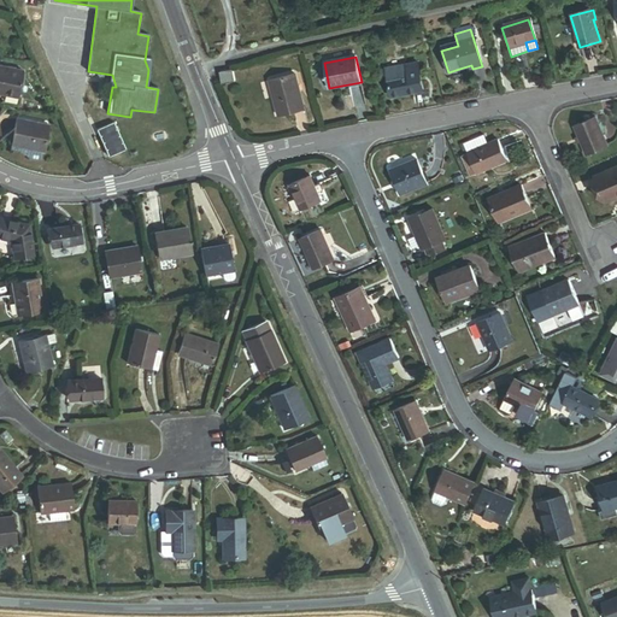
[(0,87),(21,92),(25,69),(0,63),(0,87)]
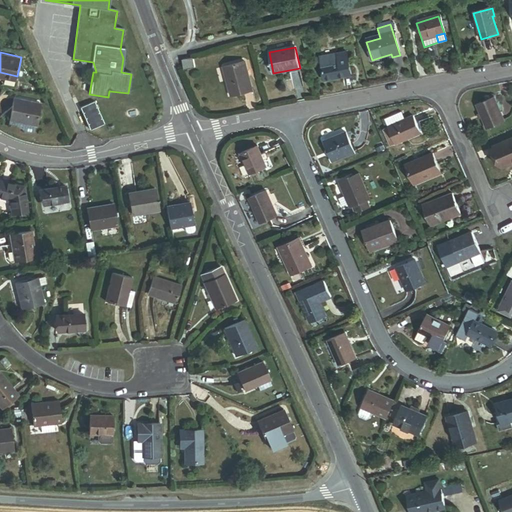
[(324,81),(351,76),(347,55),(338,56),(339,63),(322,66),(324,81)]
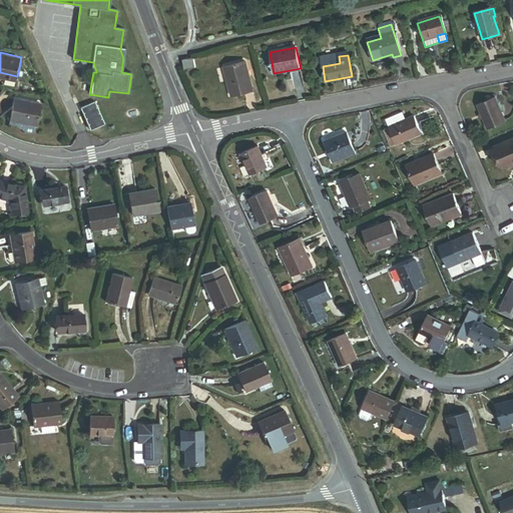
[(185,70),(195,68),(193,58),(183,60),(185,70)]
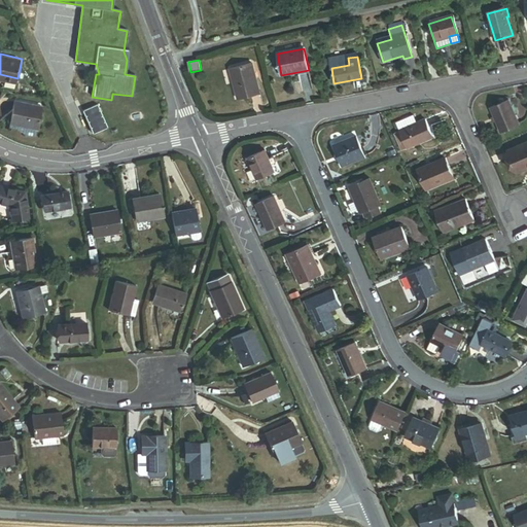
[(239,100),(259,94),(251,64),(230,70),(239,100)]
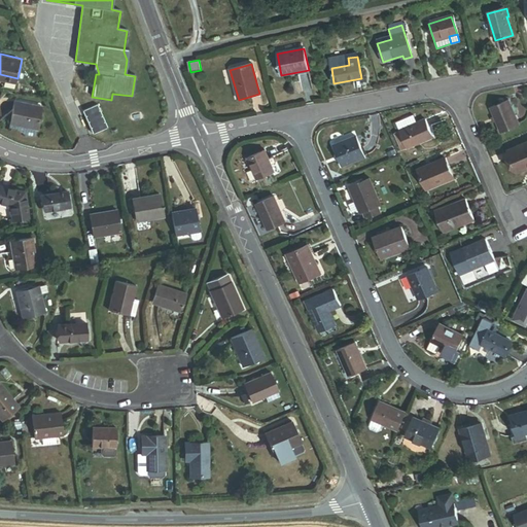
[(501,133),(519,125),(508,100),(490,108),(501,133)]
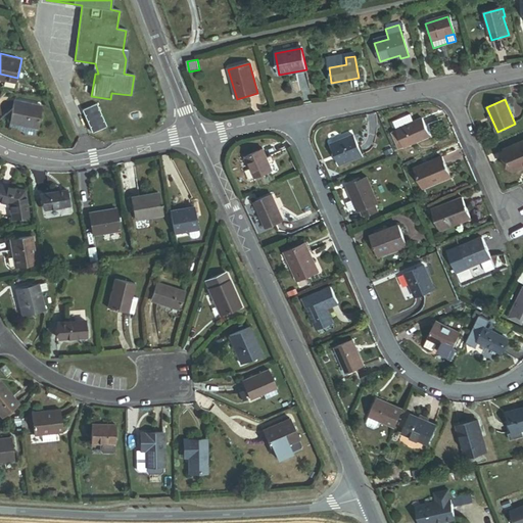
[(9,124),(37,129),(42,107),(13,101),(9,124)]
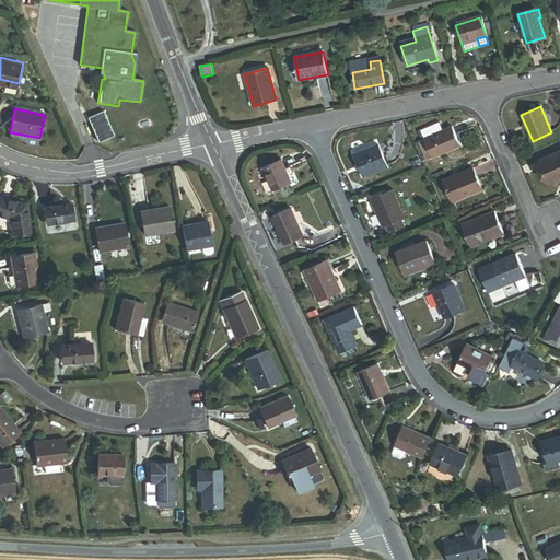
[(96,140),(113,135),(104,109),(88,115),(96,140)]
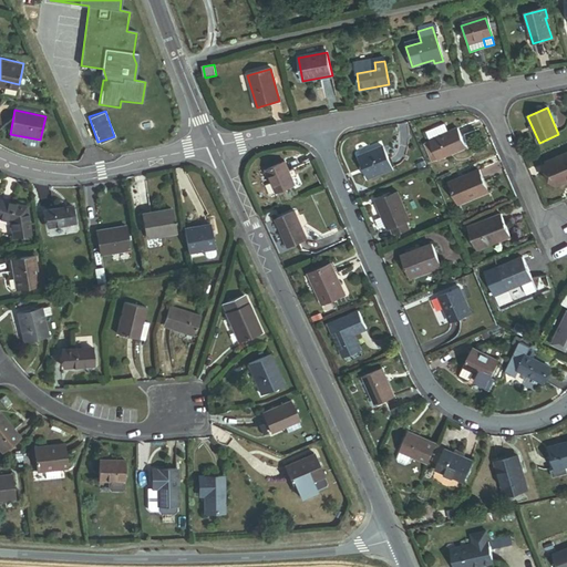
[(437,161),(466,148),(457,129),(449,133),(444,122),(425,131),(430,141),(434,151),(437,161)]
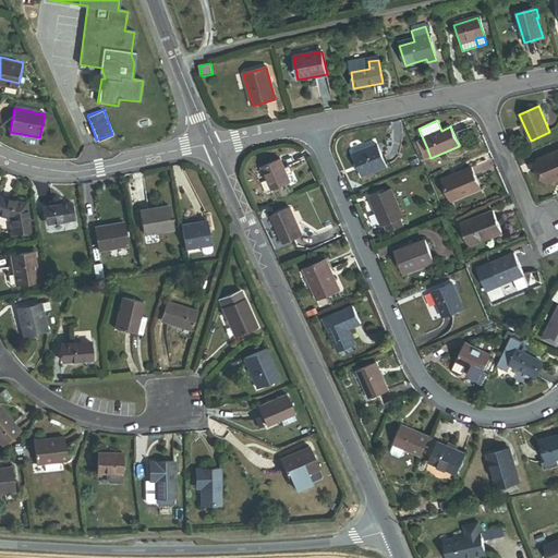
[(421,150),(427,148),(423,138),(417,142),(421,150)]
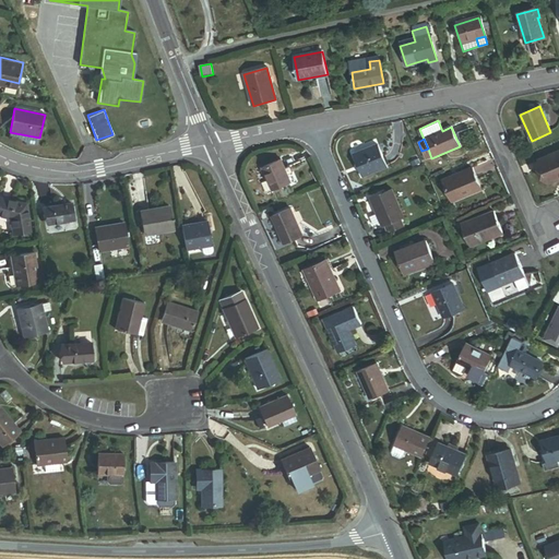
[(361,177),(385,167),(377,145),(353,155),(361,177)]
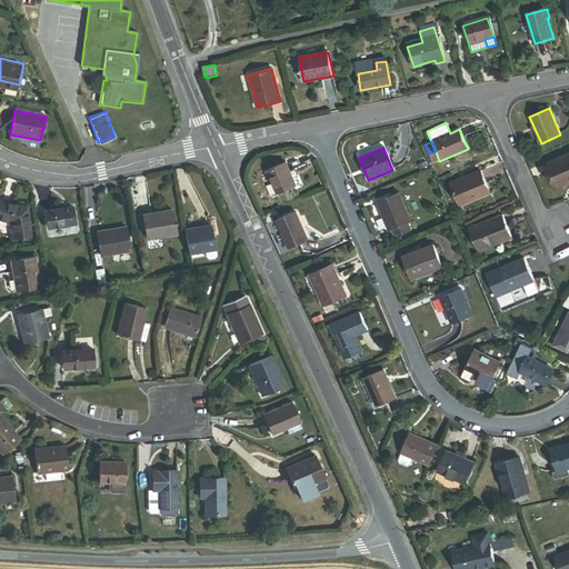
[(433,163),(439,161),(436,151),(429,153),(433,163)]
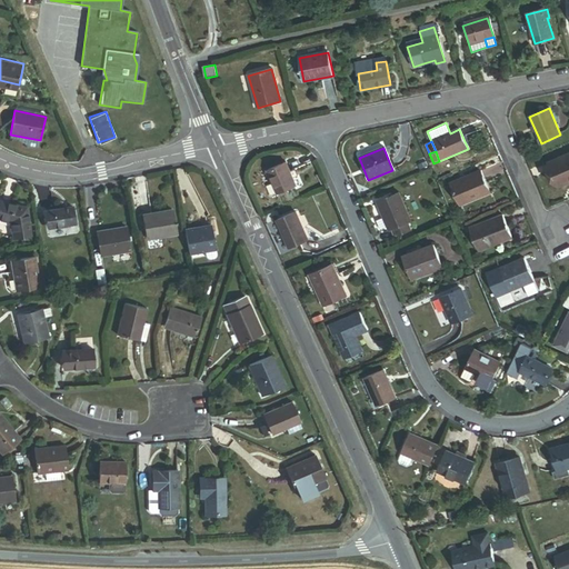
[(568,181),(568,180),(568,179),(568,155),(548,163),(558,188),(568,182),(568,181)]
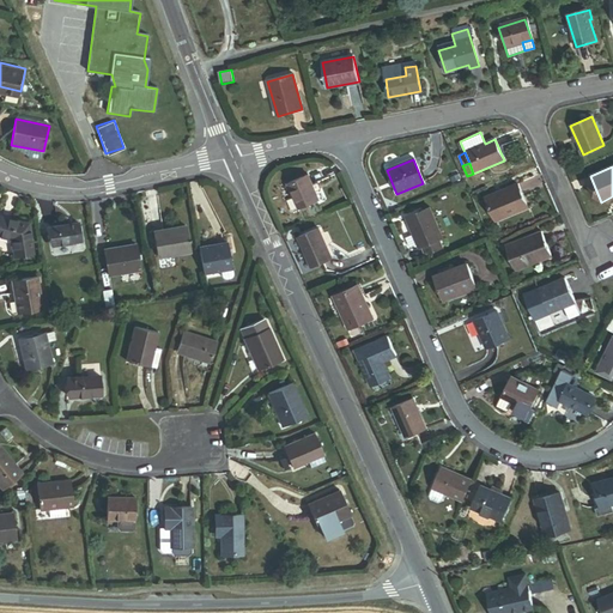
[(298,210),(320,200),(309,175),(287,183),(298,210)]
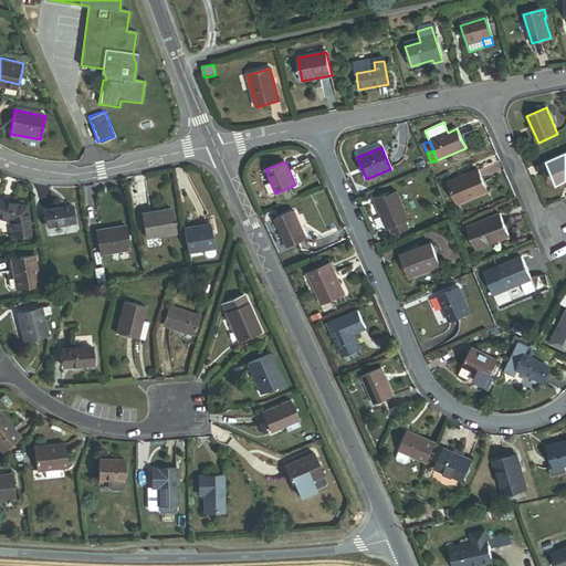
[(458,205),(486,192),(478,171),(448,184),(458,205)]
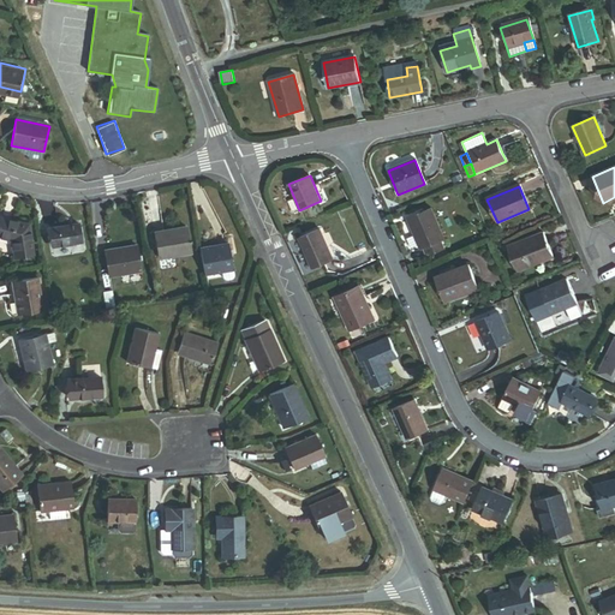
[(441,243),(445,240),(430,209),(407,219),(421,251),(424,250),(441,243)]
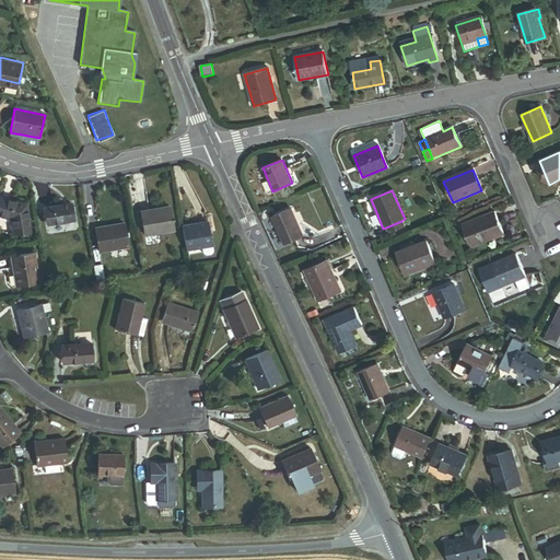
[(13,234),(30,232),(25,205),(0,198),(0,216),(11,218),(13,234)]
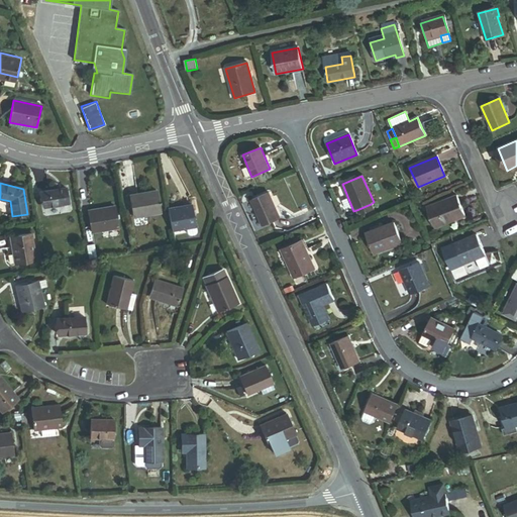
[(43,208),(69,204),(67,188),(40,192),(43,208)]
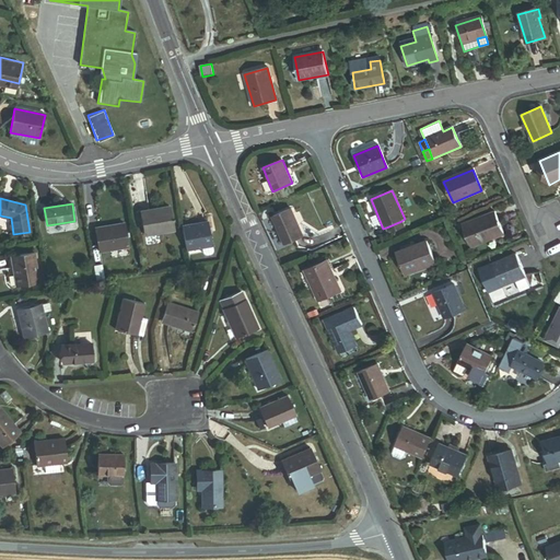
[(144,236),(174,231),(170,208),(140,213),(144,236)]
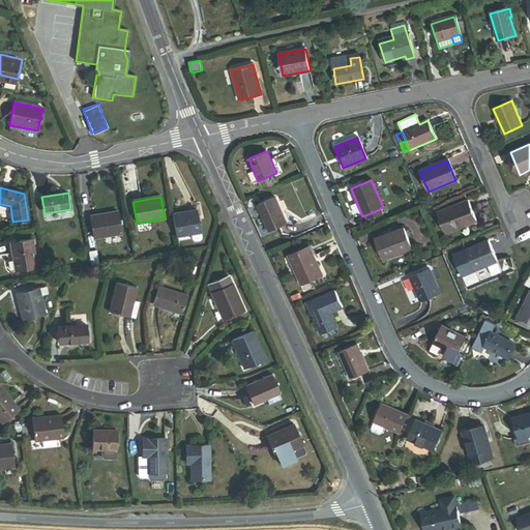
[(269,232),(287,224),(275,198),(258,205),(269,232)]
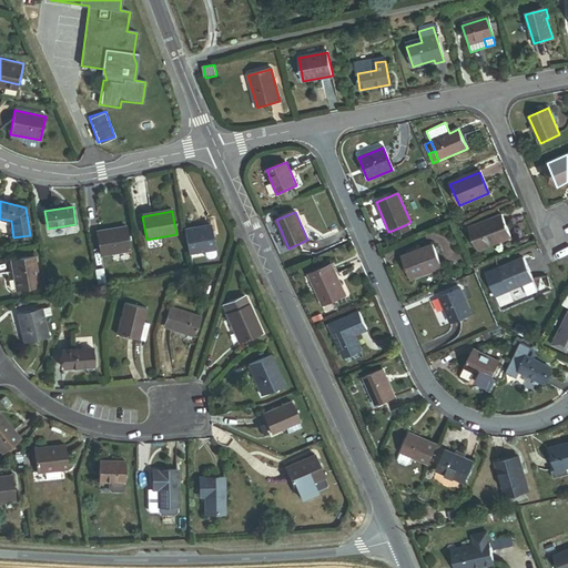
[(477,251),(510,239),(501,215),(468,229),(477,251)]
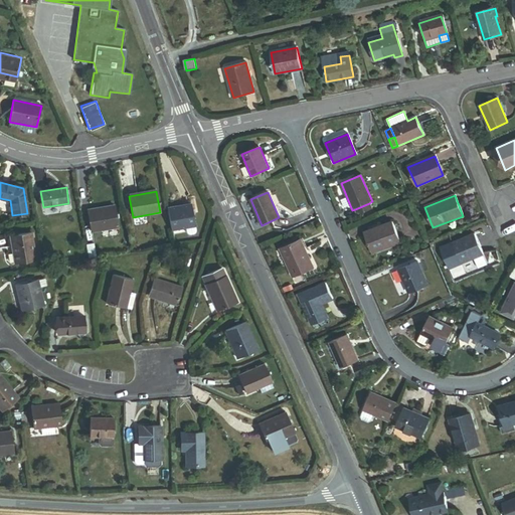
[(358,215),(371,209),(369,203),(355,209),(358,215)]
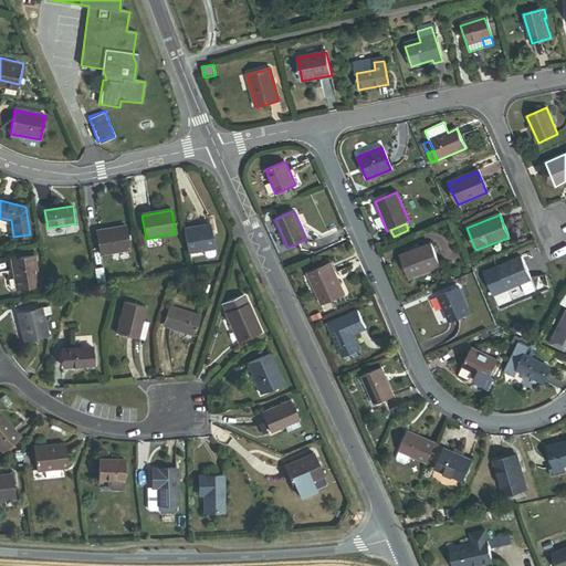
[(188,253),(203,250),(215,249),(210,224),(184,229),(188,253)]
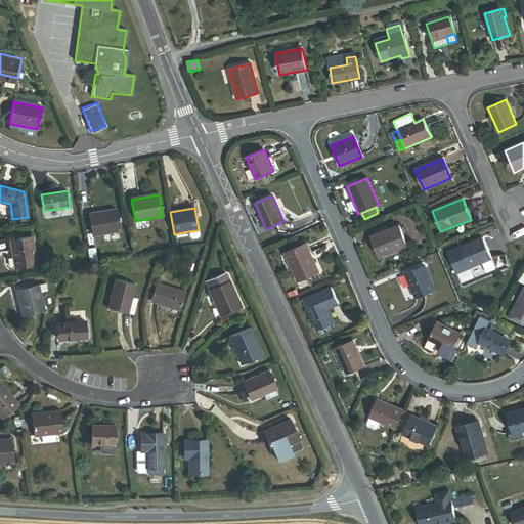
[(92,235),(120,231),(116,209),(88,214),(92,235)]
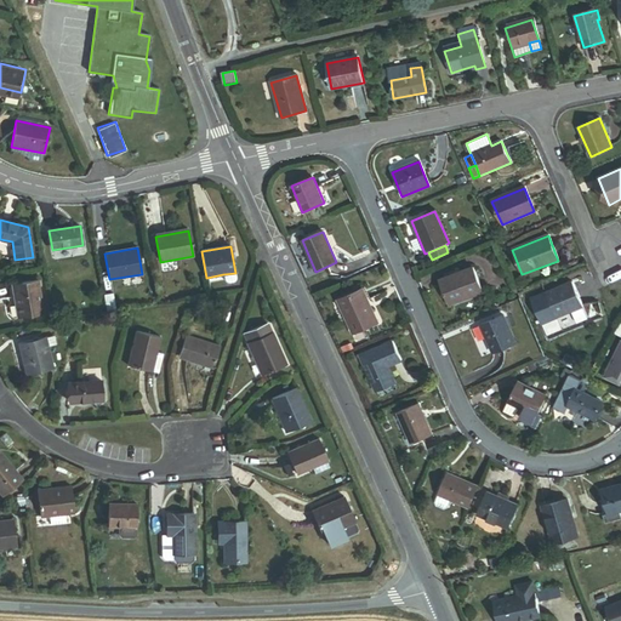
[(448,307),(482,292),(473,268),(438,283),(448,307)]
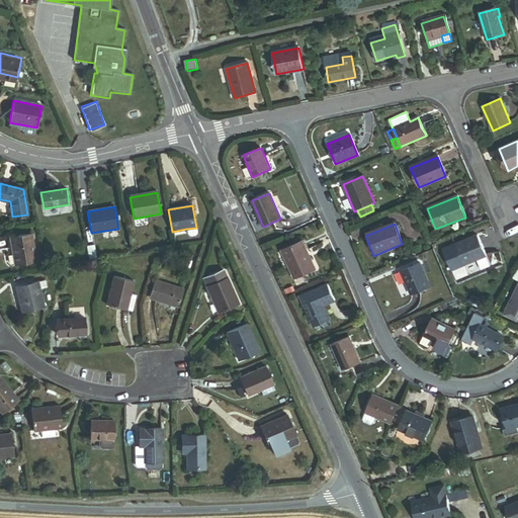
[(196,228),(186,229),(187,235),(190,237),(195,236),(197,233),(196,228)]
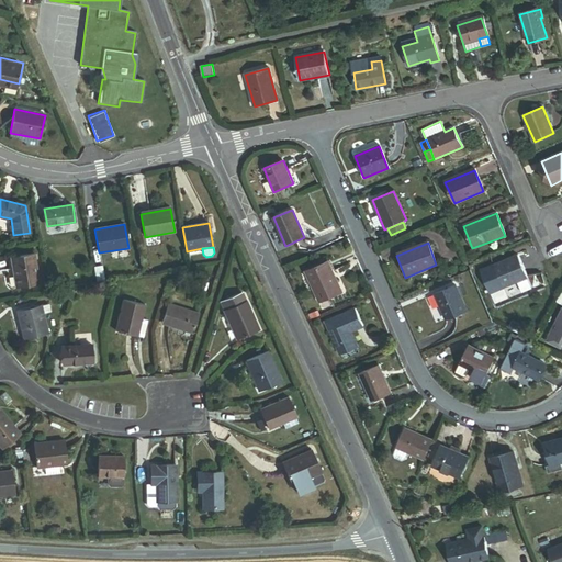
[(15,288),(38,283),(34,255),(11,259),(15,288)]
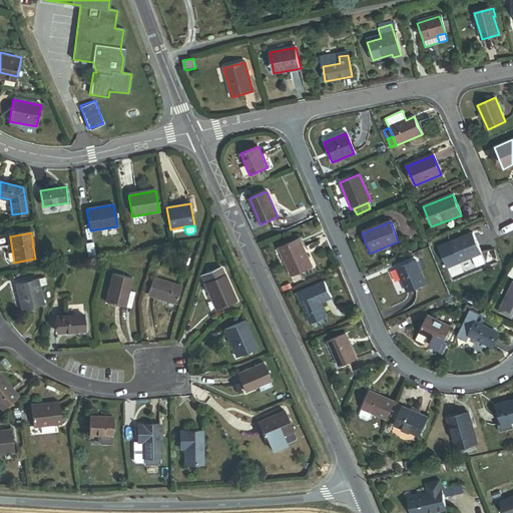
[(459,263),(481,253),(473,233),(451,242),(459,263)]
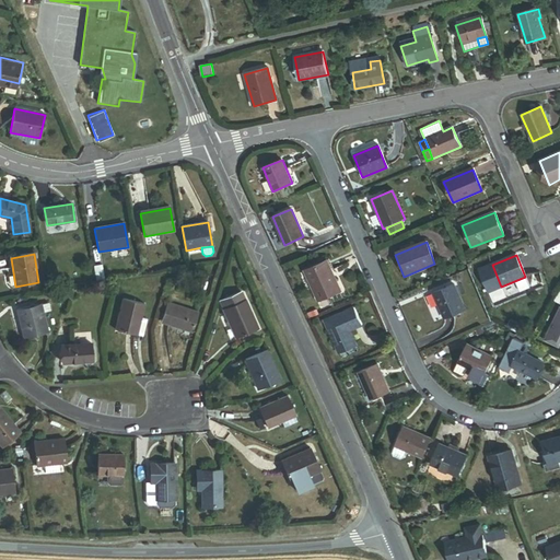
[(319,301),(340,292),(326,260),(305,270),(319,301)]
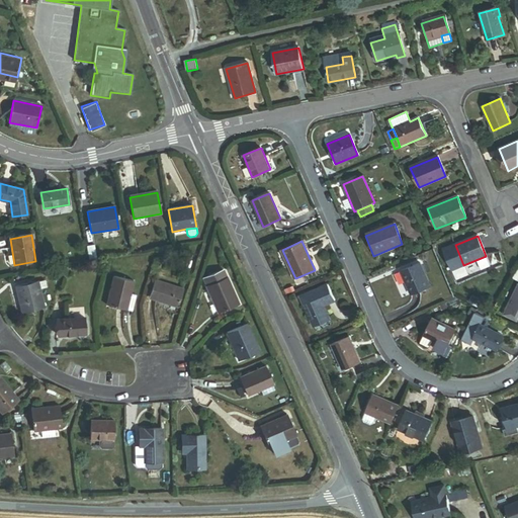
[(89,260),(96,259),(94,245),(87,246),(89,260)]
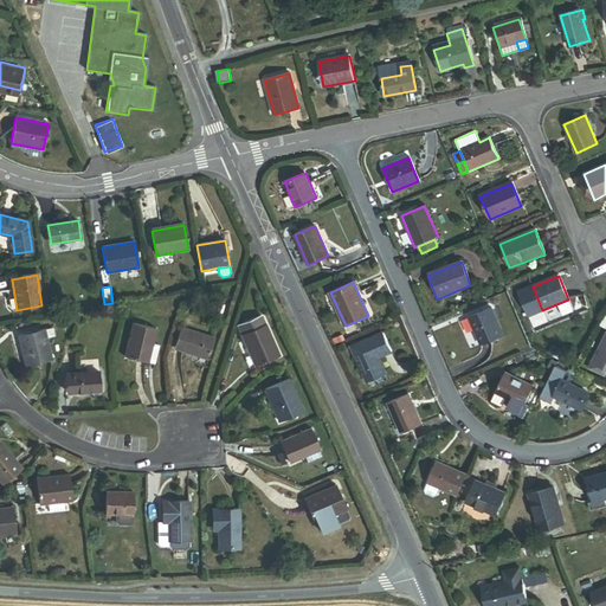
[(479,346),(502,336),(491,308),(468,317),(479,346)]
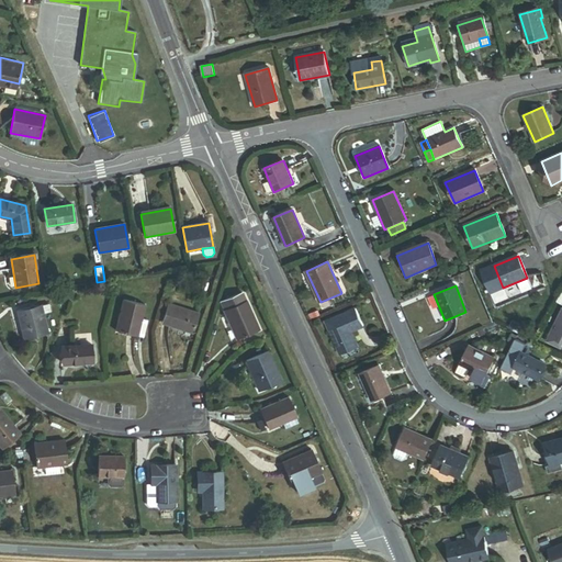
[(224,311),(246,302),(242,293),(221,302),(224,311)]
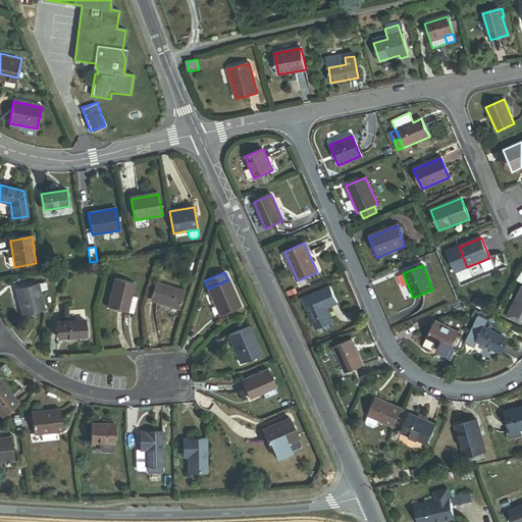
[(107,308),(126,313),(131,297),(135,283),(114,278),(107,308)]
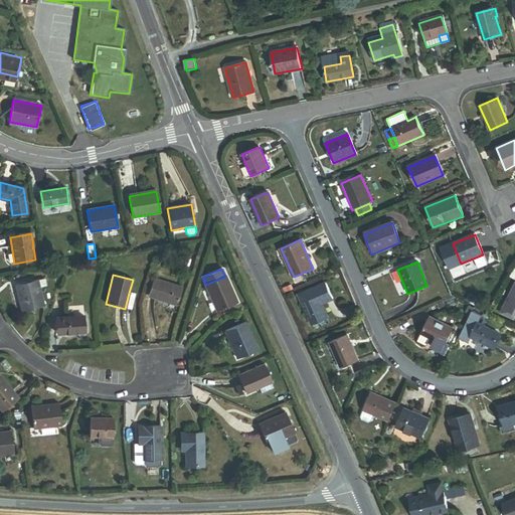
[(216,312),(236,304),(225,277),(205,285),(216,312)]
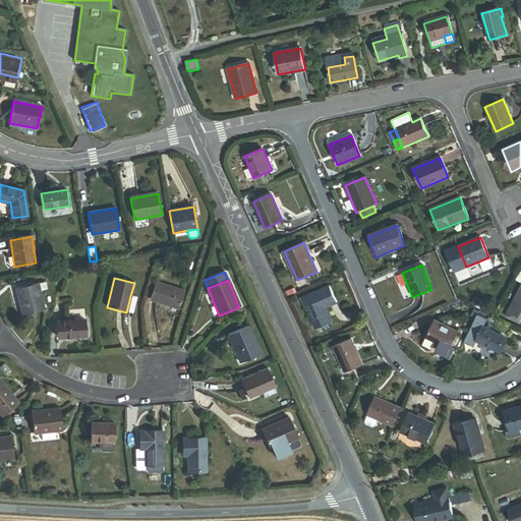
[(150,300),(177,308),(183,290),(156,282),(150,300)]
